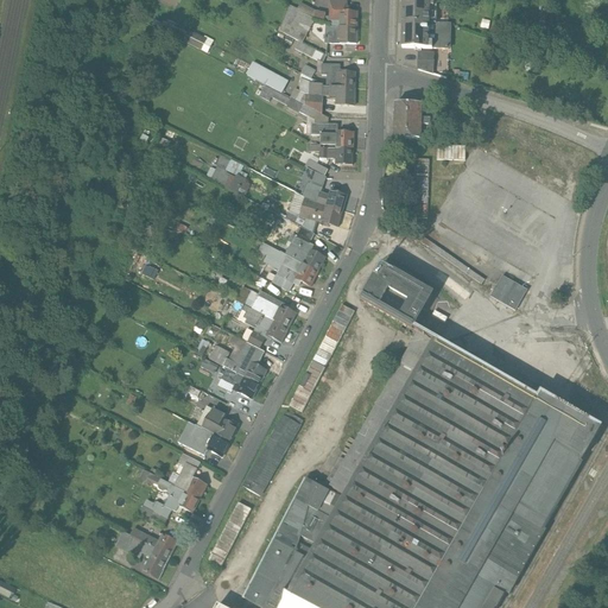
[(434,0),(424,0),(403,0),(403,24),(429,25),(430,7),(434,7),(434,0)]
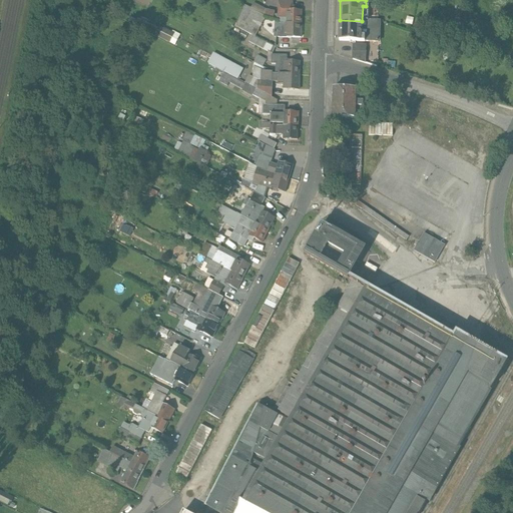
[(293,3),(278,2),(278,15),(278,22),(280,24),(302,24),(302,11),(293,10),(293,3)]
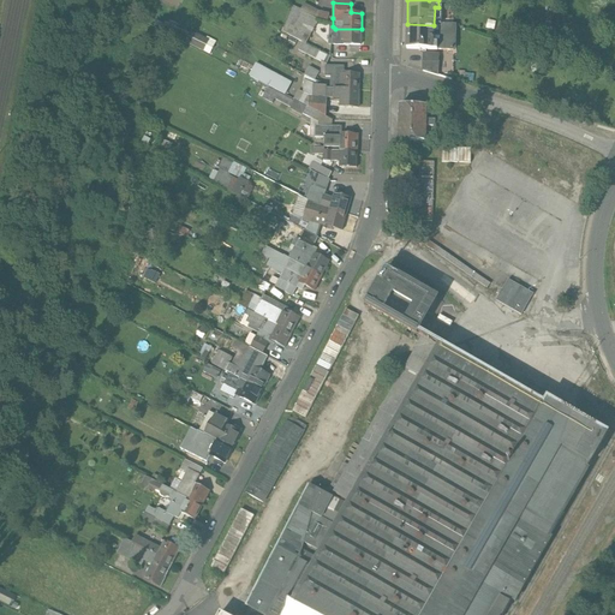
[(302,11),(294,6),(290,17),(290,18),(284,33),(302,42),(306,45),(317,22),(329,25),(302,11)]
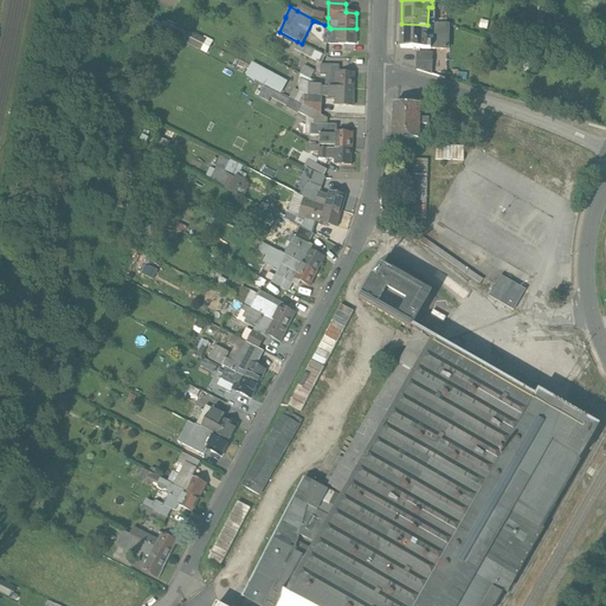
[(315,11),(304,8),(300,6),(297,11),(324,25),(328,26),(328,18),(323,18),(324,14),(315,12),(315,11)]
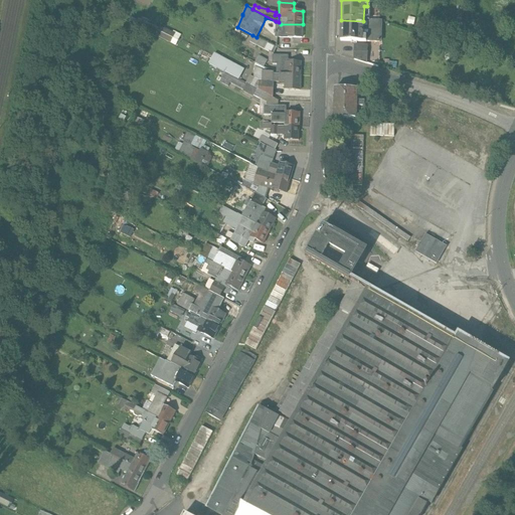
[(363,21),(341,20),(341,41),(379,42),(380,20),(368,20),(363,21)]
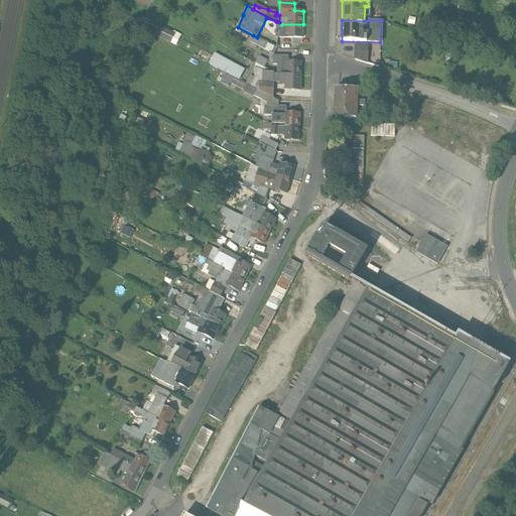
[(303,24),(281,24),(279,22),(276,21),(276,37),(302,38),(303,24)]
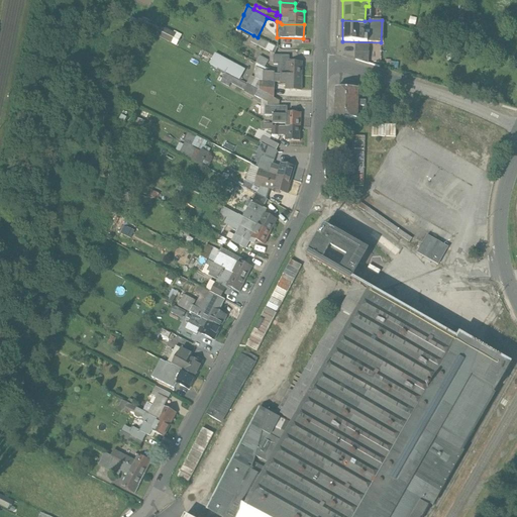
[(257,37),(253,35),(250,42),(274,55),(278,47),(257,37)]
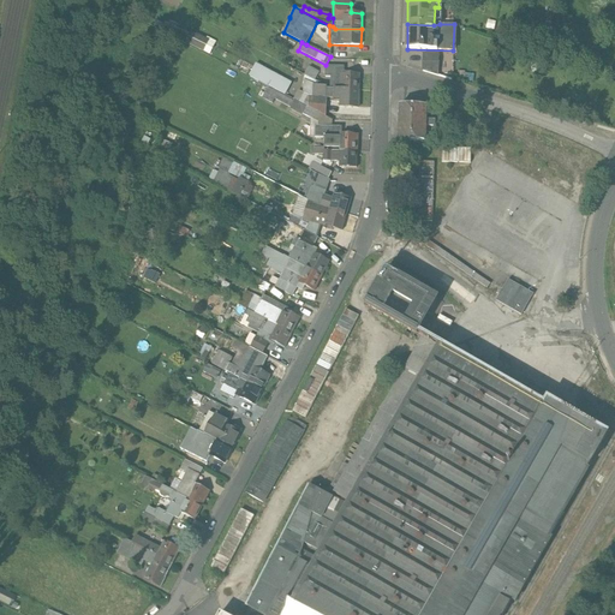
[(439,54),(424,54),(424,71),(439,76),(439,54)]
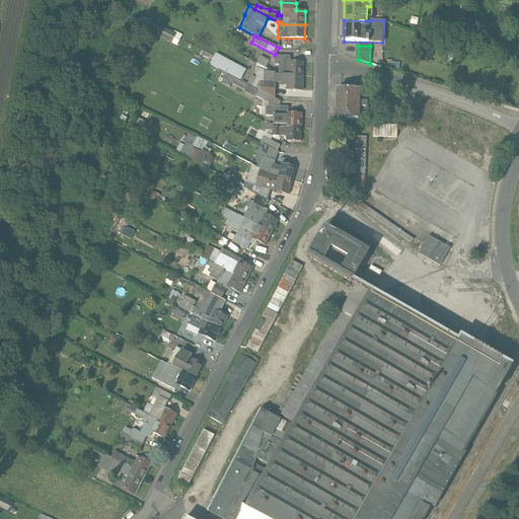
[(269,62),(261,57),(257,63),(264,66),(266,67),(269,62)]
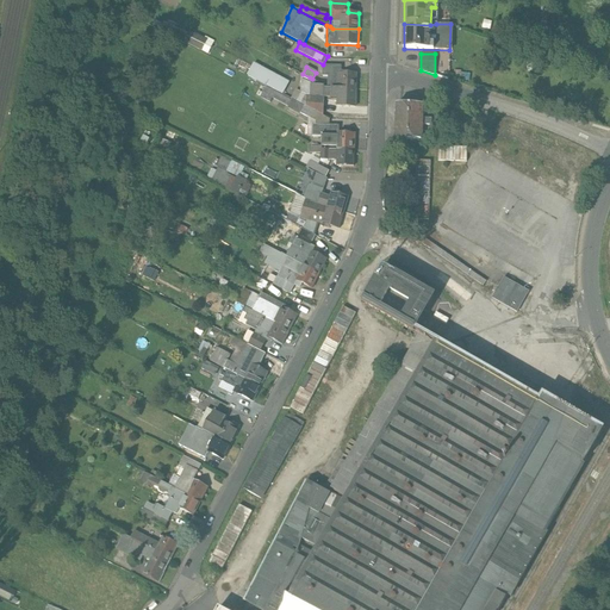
[(356,74),(341,74),(341,67),(324,67),(323,76),(329,76),(329,87),(331,88),(356,89),(356,74)]
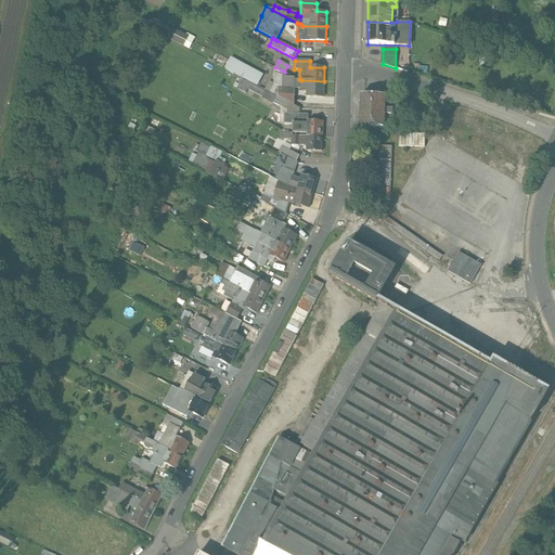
[(324,81),(301,80),(299,79),(283,78),(282,87),(295,89),(304,89),(304,91),(308,91),(308,95),(324,95),(324,81)]
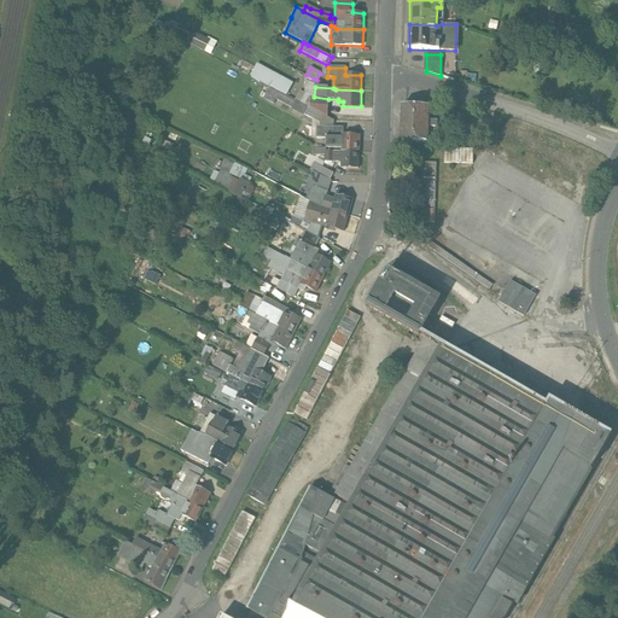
[(308,106),(296,101),(296,103),(269,88),(263,99),(273,105),(275,100),(320,123),(325,116),(308,106)]
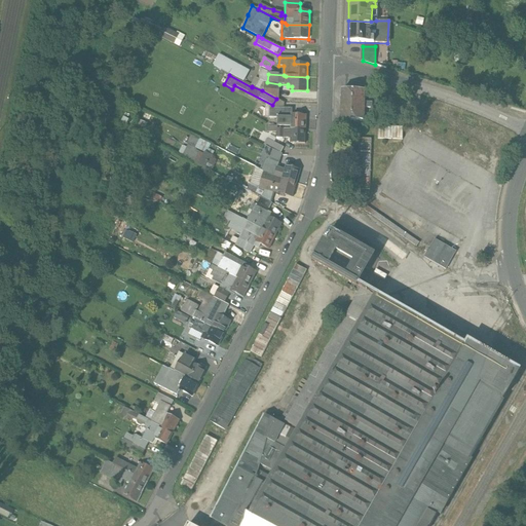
[(267,82),(264,82),(262,90),(276,99),(279,86),(279,84),(267,82)]
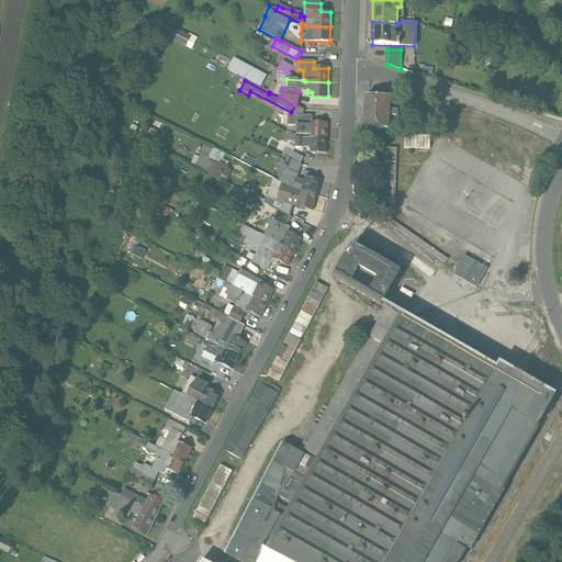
[(378,94),(370,94),(370,97),(366,97),(364,130),(369,130),(369,148),(378,148),(379,130),(397,131),(398,98),(378,97),(378,94)]
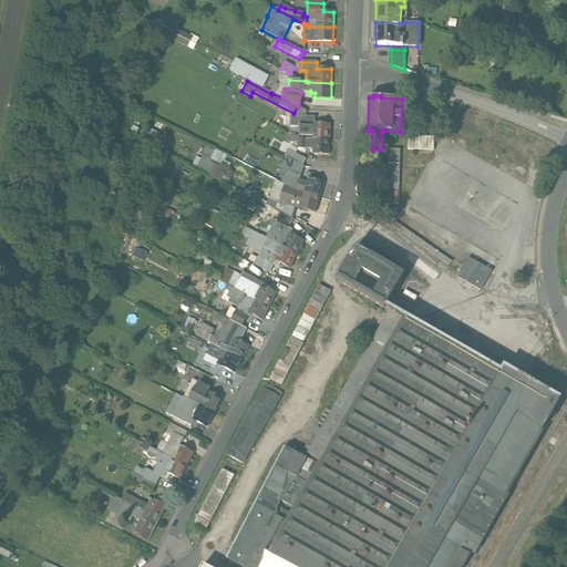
[(330,125),(315,125),(315,119),(290,116),(289,126),(299,126),(299,135),(313,135),(312,140),(330,140),(330,125)]
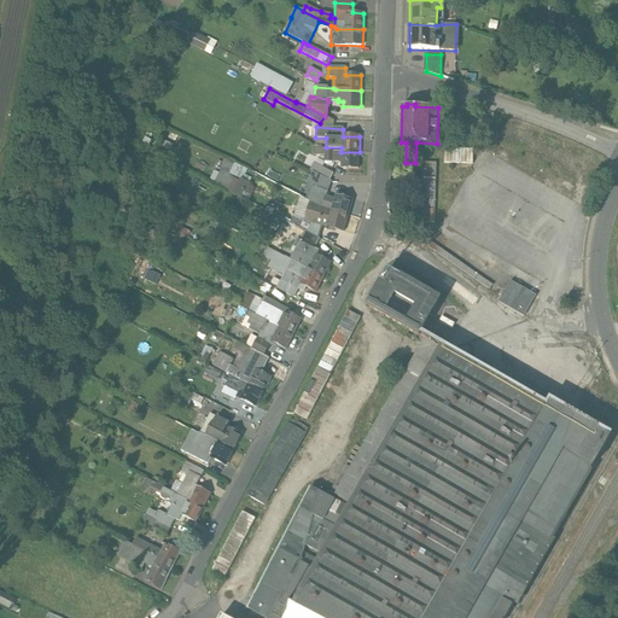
[(473,150),(445,149),(444,164),(473,165),(473,150)]
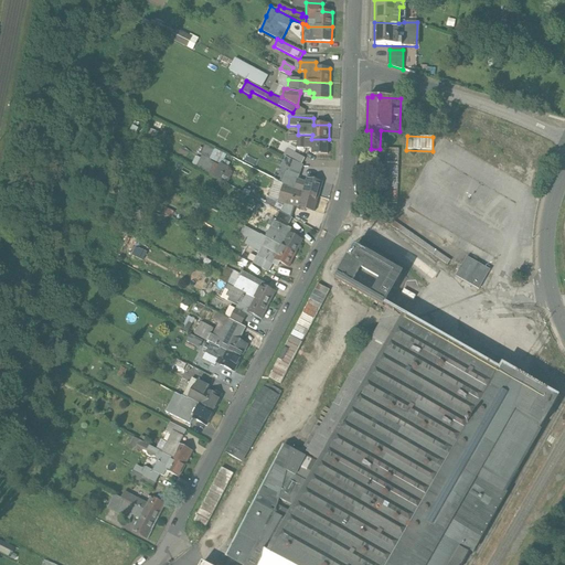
[(311,139),(297,138),(297,142),(297,148),(312,149),(311,155),(328,155),(329,139),(311,139)]
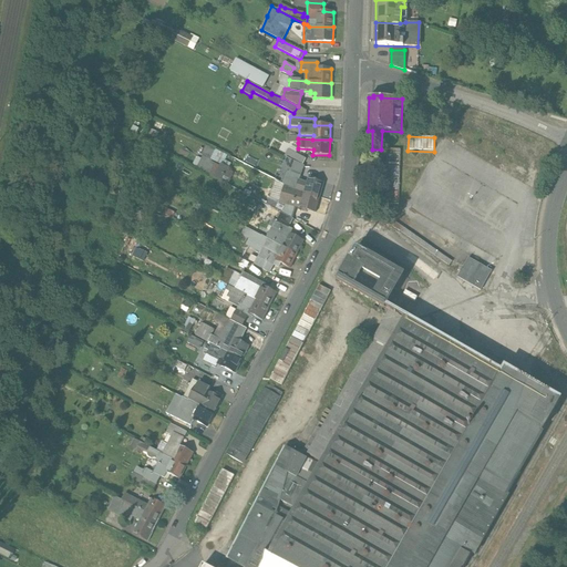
[(306,158),(288,150),(284,156),(287,157),(302,166),(306,158)]
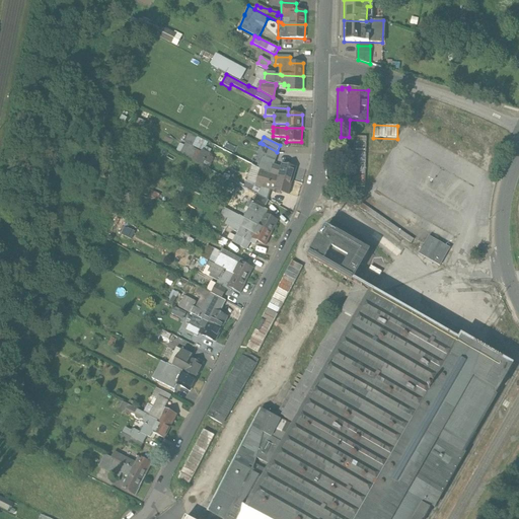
[(367,138),(355,137),(352,187),(365,188),(367,138)]
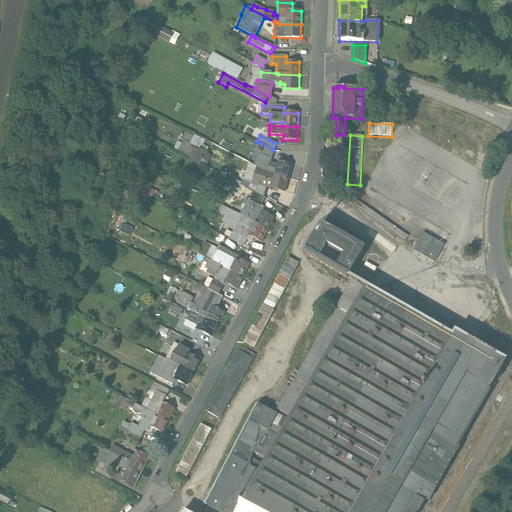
[(273,150),(259,142),(256,149),(261,151),(260,155),(271,159),(274,150),(273,150)]
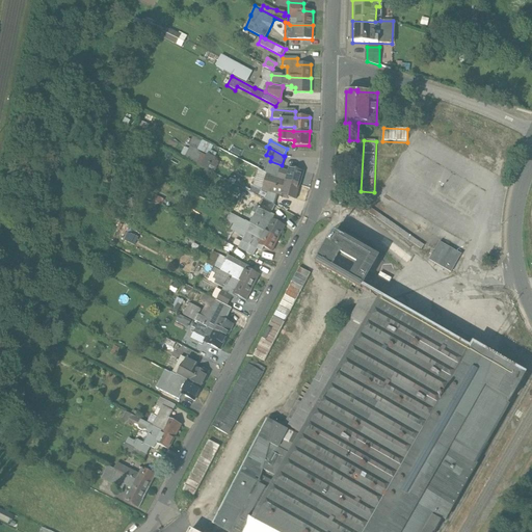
[(207,158),(200,154),(194,163),(206,169),(209,164),(207,158)]
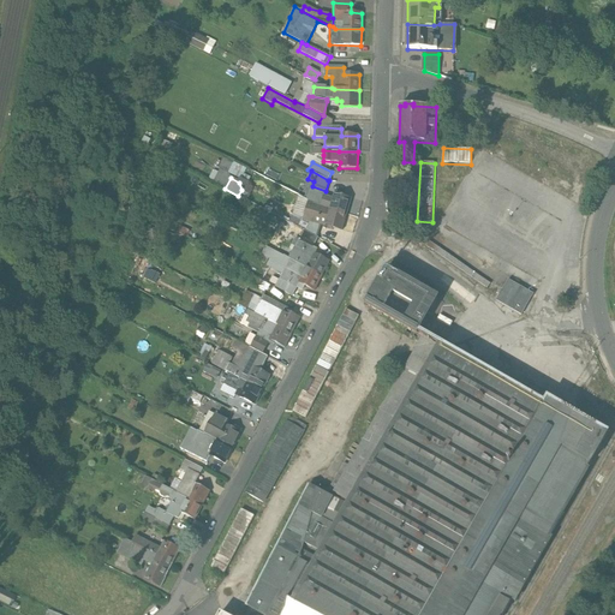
[(351,198),(334,193),(333,198),(324,196),(326,191),(312,186),(306,201),(309,202),(317,206),(346,214),(351,198)]
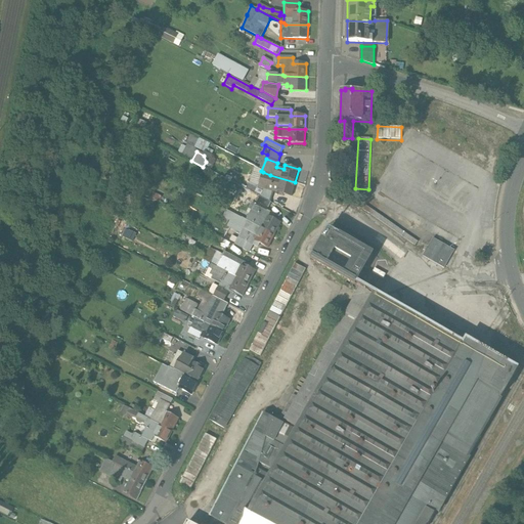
[(295,182),(270,175),(263,172),(259,185),(273,191),(274,191),(279,192),(278,194),(282,195),(284,193),(292,197),(295,182)]
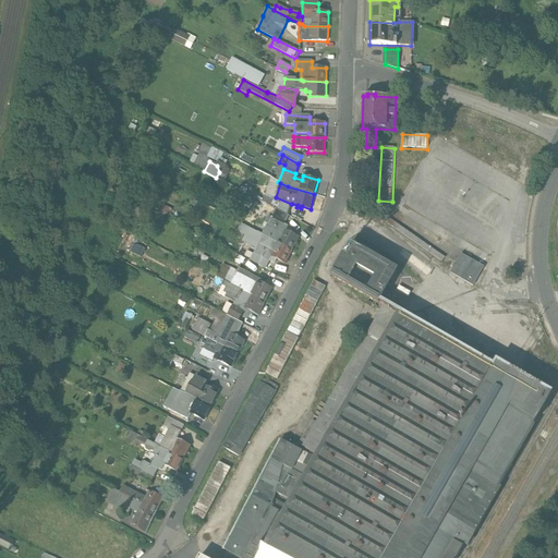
[(276,197),(271,196),(267,204),(288,215),(291,204),(276,197)]
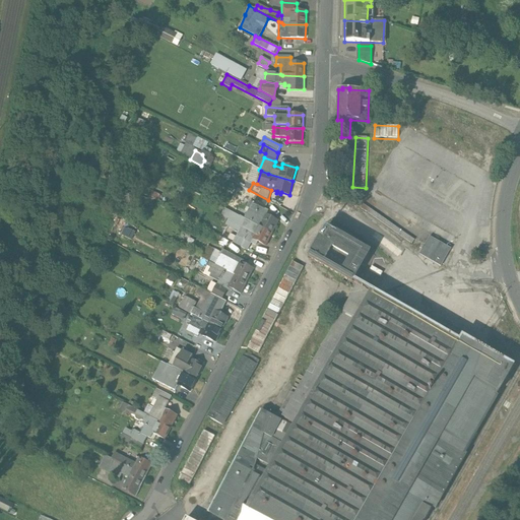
[(268,200),(249,190),(246,196),(266,207),(269,201),(268,200)]
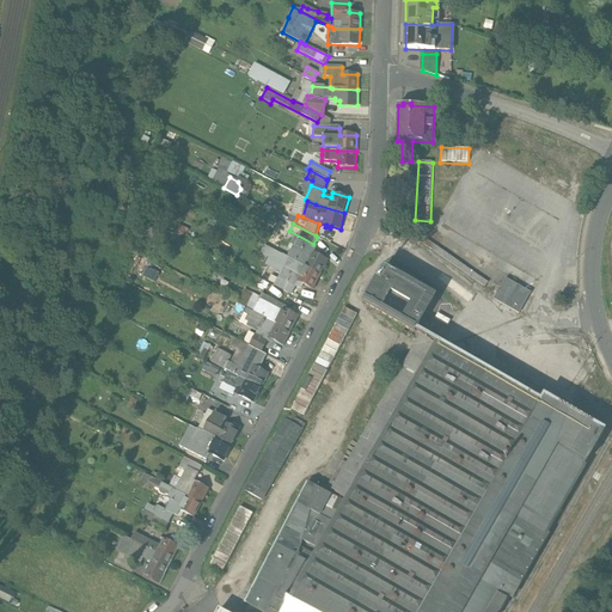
[(316,248),(298,238),(294,246),(303,250),(297,262),(320,275),(329,259),(313,252),(316,248)]
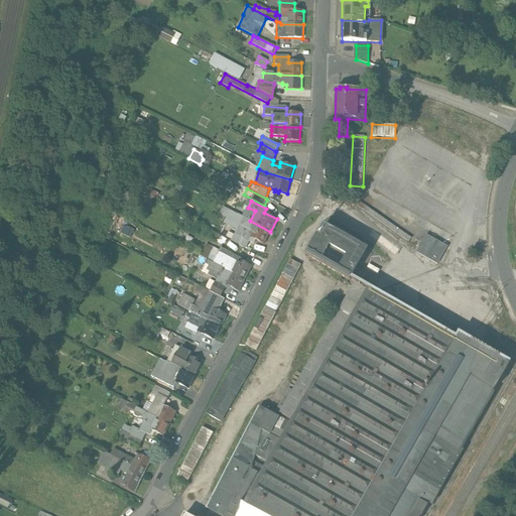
[(411,238),(359,202),(356,206),(409,242),(411,238)]
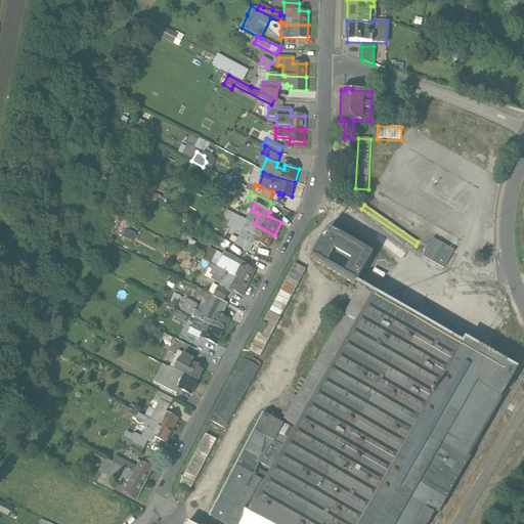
[(242,218),(234,214),(231,220),(238,223),(242,218)]
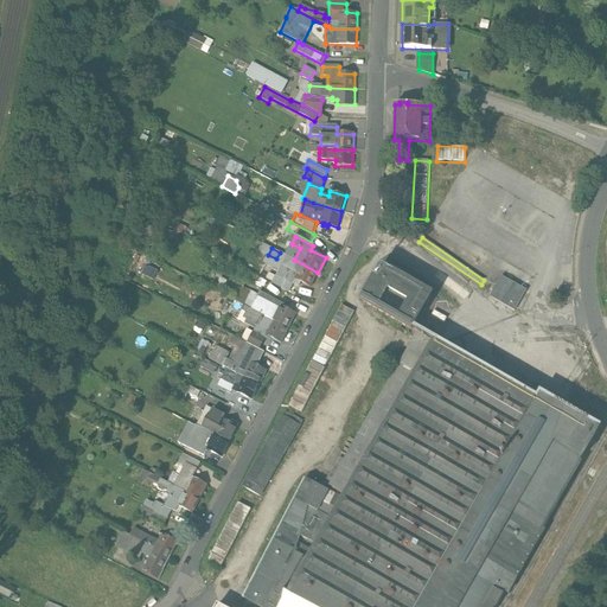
[(294,260),(280,253),(276,259),(275,262),(298,274),(295,279),(311,287),(318,273),(294,260)]
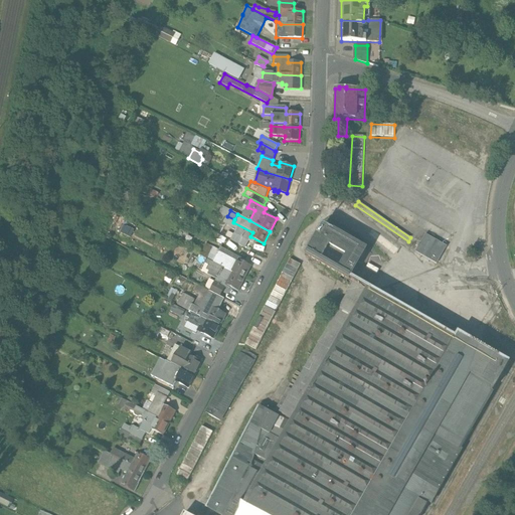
[(366,250),(324,225),(307,255),(349,281),(366,250)]
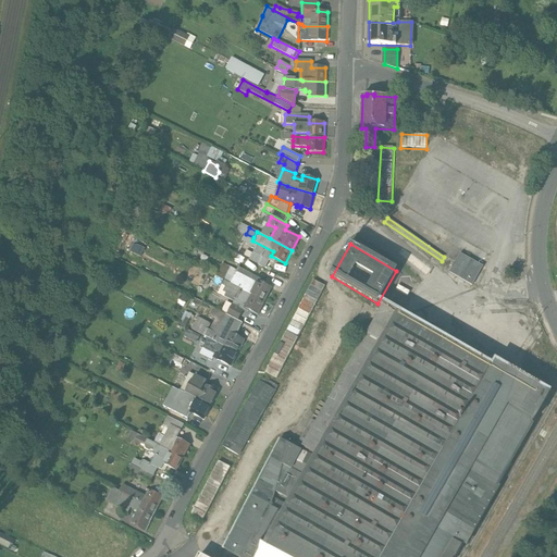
[(244,258),(233,252),(230,258),(240,263),(244,258)]
